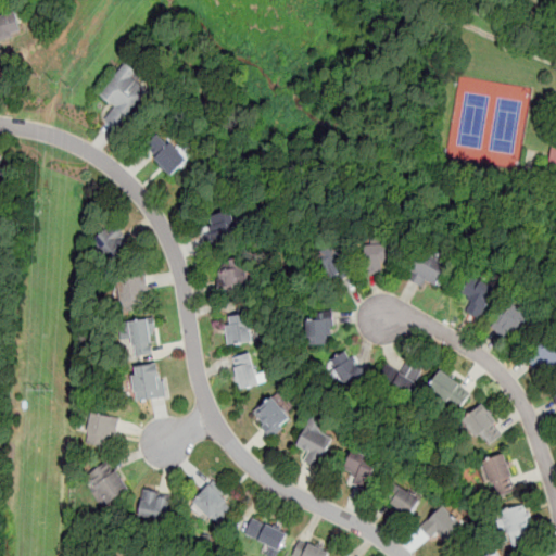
[(0,39),(23,29),(14,11),(0,17),(0,39)]
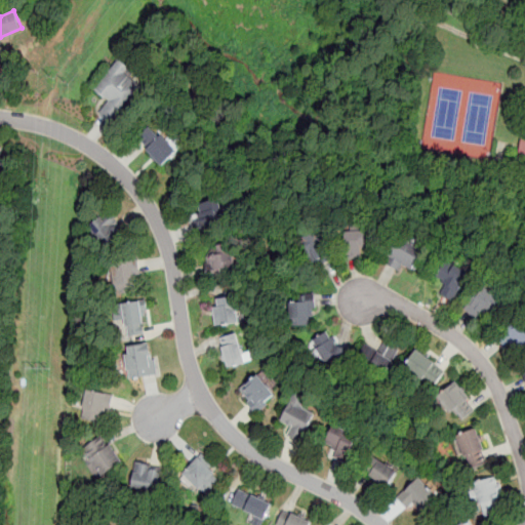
[(142,87),(126,76),(132,68),(119,57),(93,91),(107,102),(98,112),(114,124),(142,87)]
